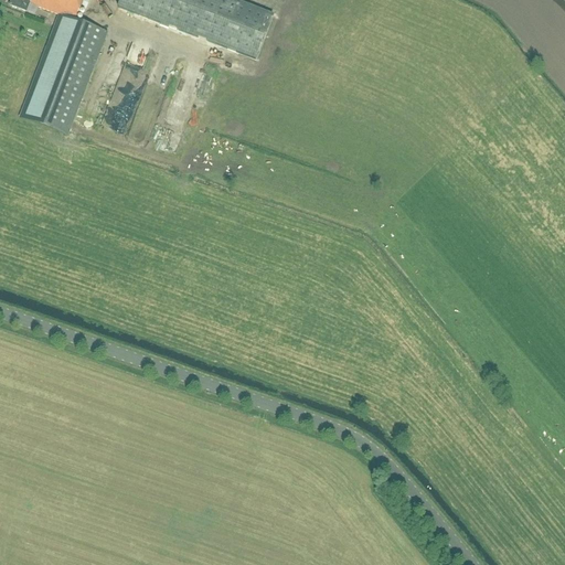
[(46,12),(51,0),(11,0),(9,6),(27,12),(30,6),(46,12)]
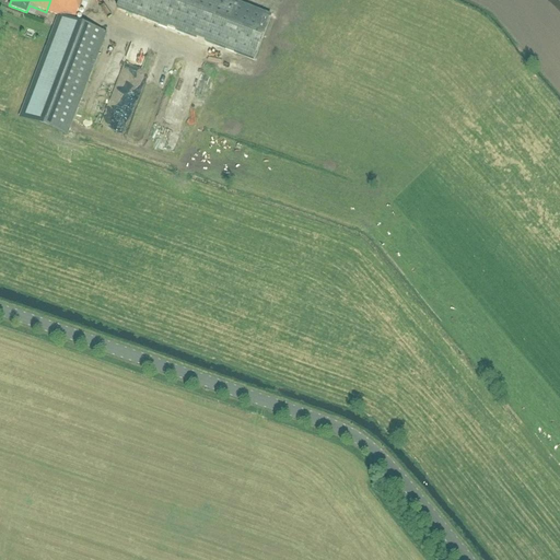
[(50,0),(46,12),(60,18),(22,116),(67,133),(106,33),(74,21),(79,11),(82,13),(86,2),(82,0),(50,0)]
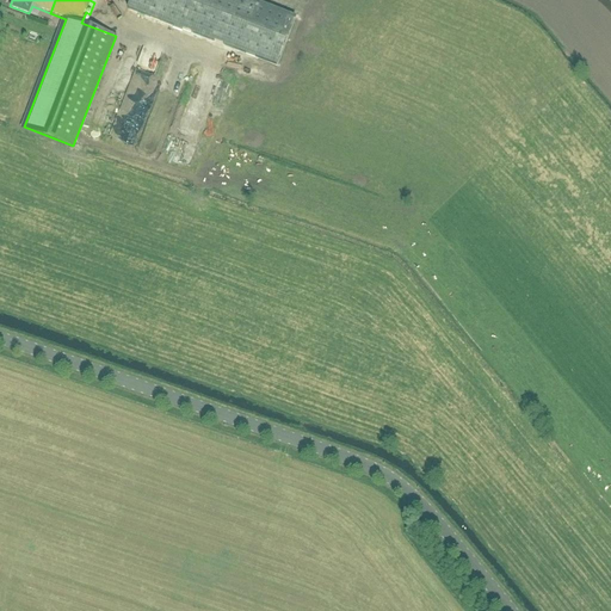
[(119,0),(129,4),(128,8),(178,30),(187,7),(170,0),(119,0)]
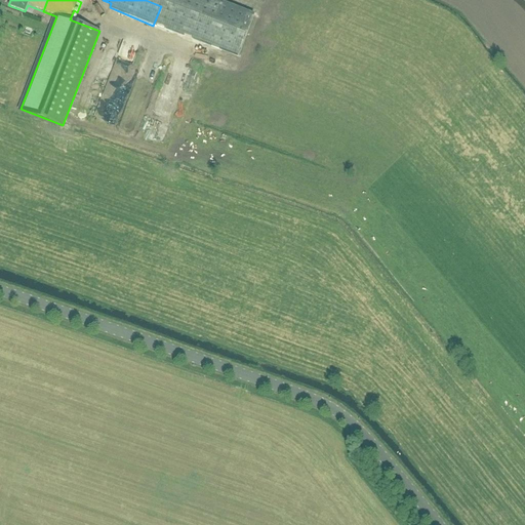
[(142,52),(139,55),(110,43),(106,54),(169,81),(172,73),(158,67),(161,61),(142,52)]
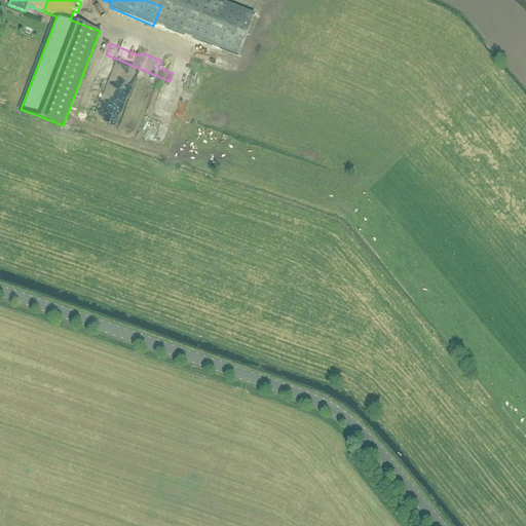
[(104,60),(103,65),(115,68),(116,64),(104,60)]
